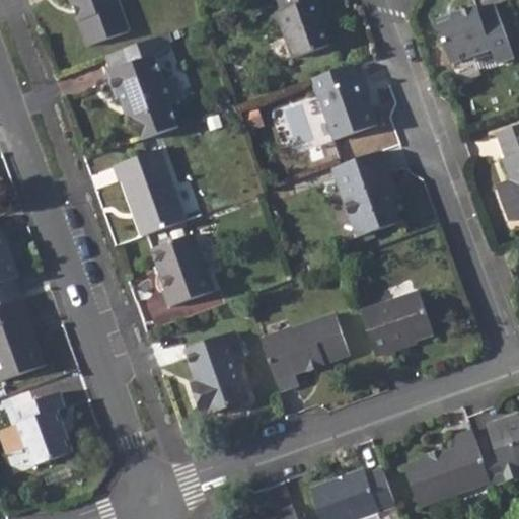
[(118,0),(72,0),(89,45),(129,30),(118,0)]
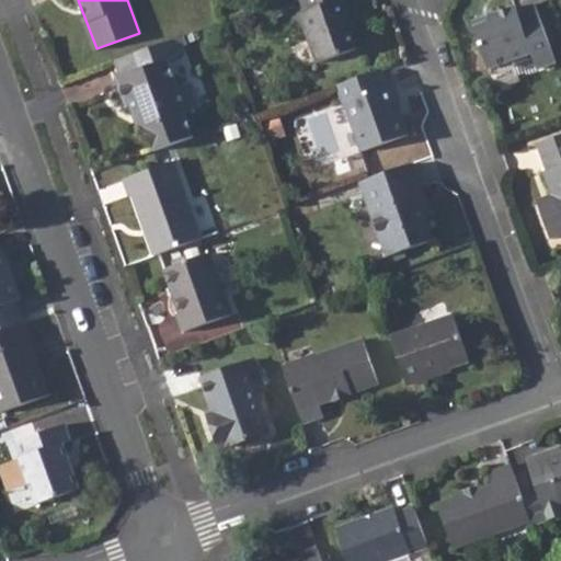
[(300,0),(305,12),(299,13),(318,66),(356,52),(345,20),(350,19),(343,0),(300,0)]
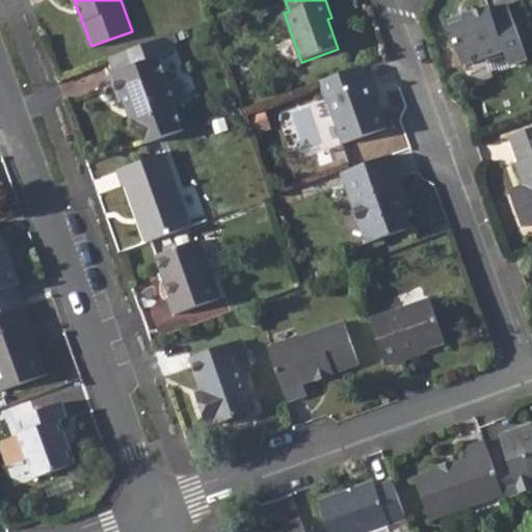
[(461,23),(449,28),(462,67),(503,52),(521,47),(507,7),(489,14),(487,8),(466,16),(461,23)]
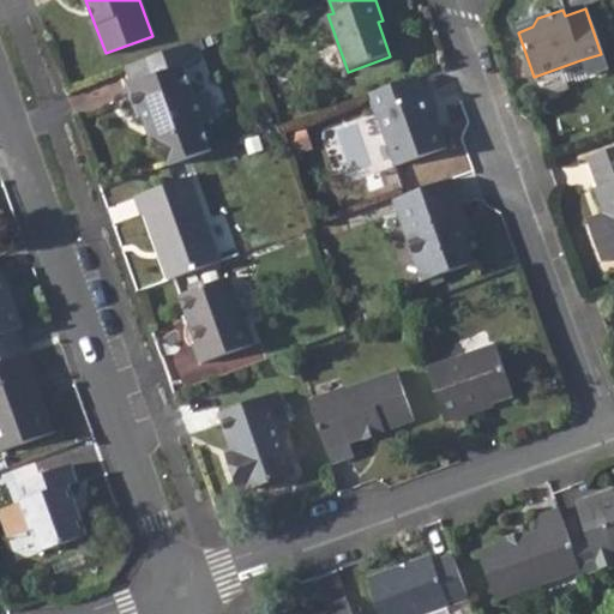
[(537,18),(516,25),(518,32),(533,26),(537,18)]
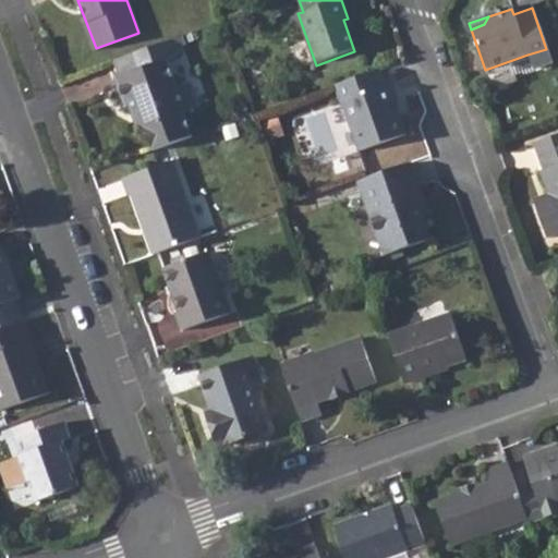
[(138,69),(117,77),(112,80),(122,105),(126,104),(134,122),(144,126),(153,148),(189,135),(181,112),(208,102),(197,72),(171,80),(164,61),(176,56),(169,39),(132,51),(138,69)]
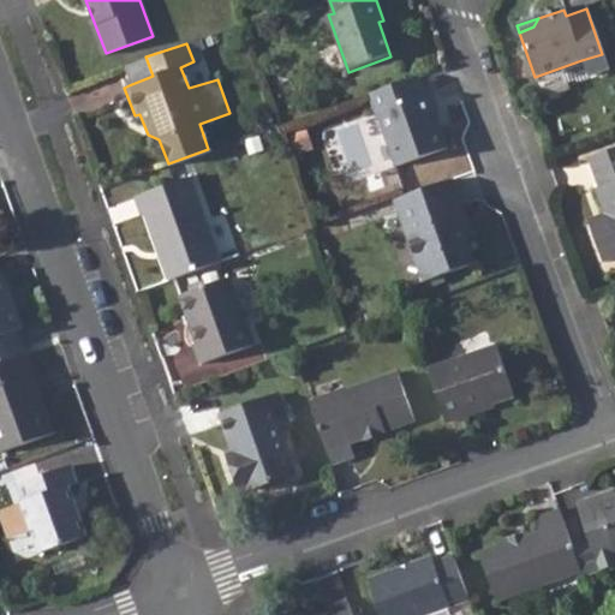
[(602,54),(581,60),(587,78),(608,71),(602,54)]
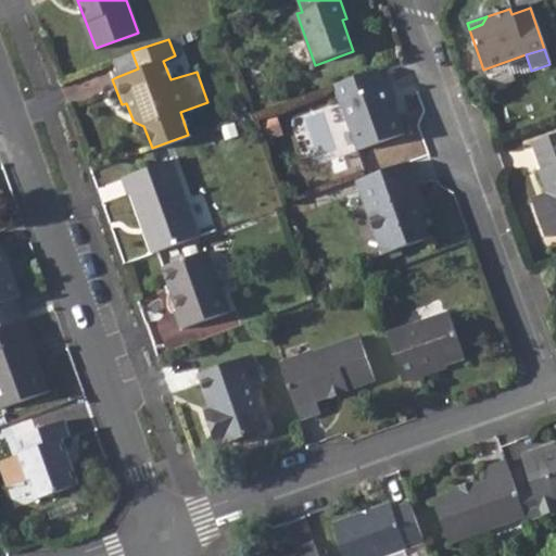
[(131,51),(110,60),(116,77),(138,68),(131,51)]
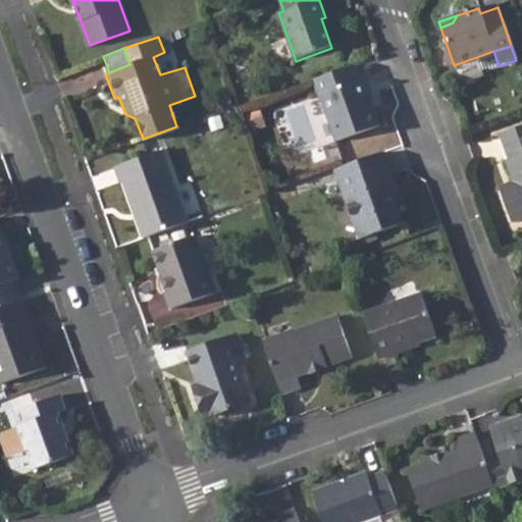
[(352,65),(312,79),(318,95),(320,94),(327,114),(325,119),(332,141),(378,124),(373,107),(369,109),(366,101),(369,97),(362,79),(357,81),(352,65)]
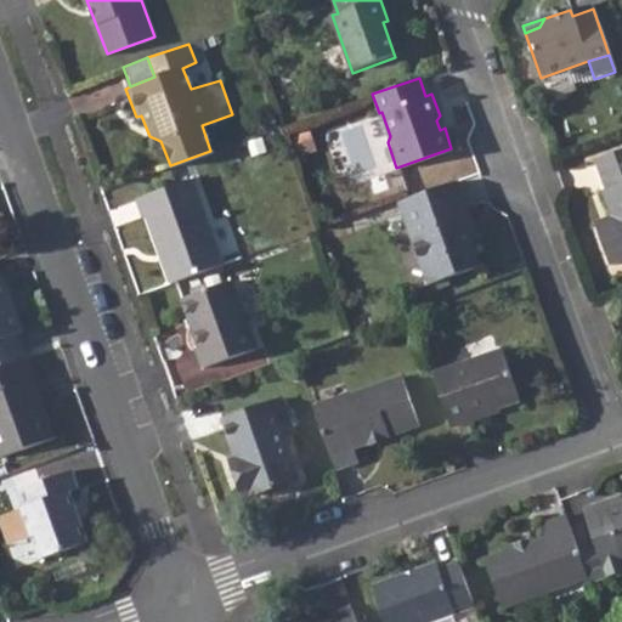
[(621,151),(595,160),(608,191),(601,193),(612,224),(598,230),(611,265),(621,260),(621,151)]
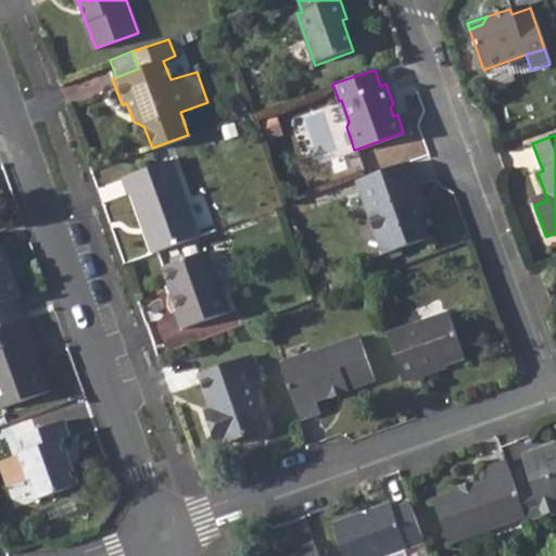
[(130,192),(153,252),(201,235),(172,156),(122,175),(128,192),(130,192)]
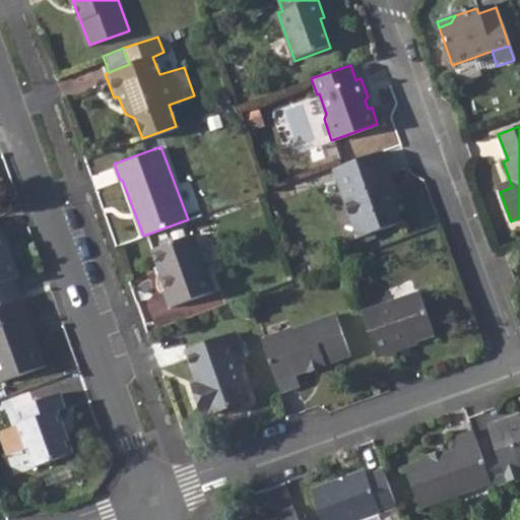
[(381,150),(332,168),(356,238),(400,222),(389,190),(394,188),(381,150)]
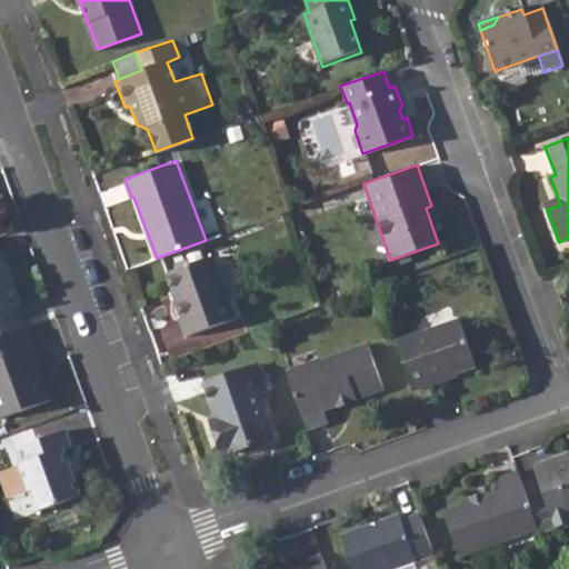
[(212,256),(170,270),(186,315),(182,317),(189,335),(236,318),(212,256)]
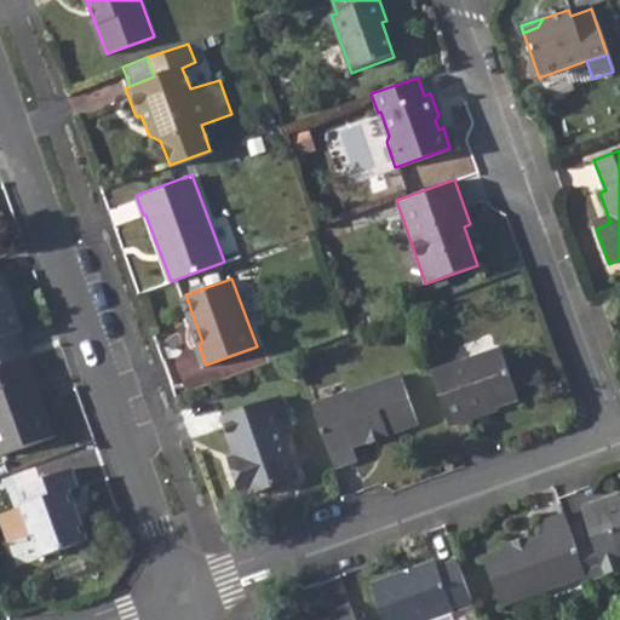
[(0,339),(22,332),(4,280),(0,280),(0,339)]
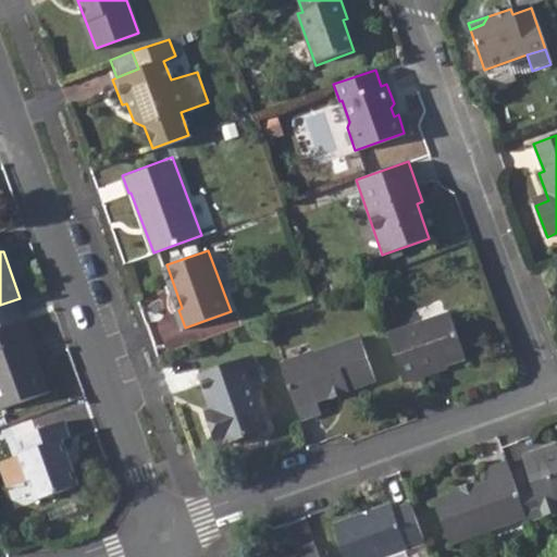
[(447,314),(387,336),(404,385),(422,378),(421,375),(465,359),(447,314)]
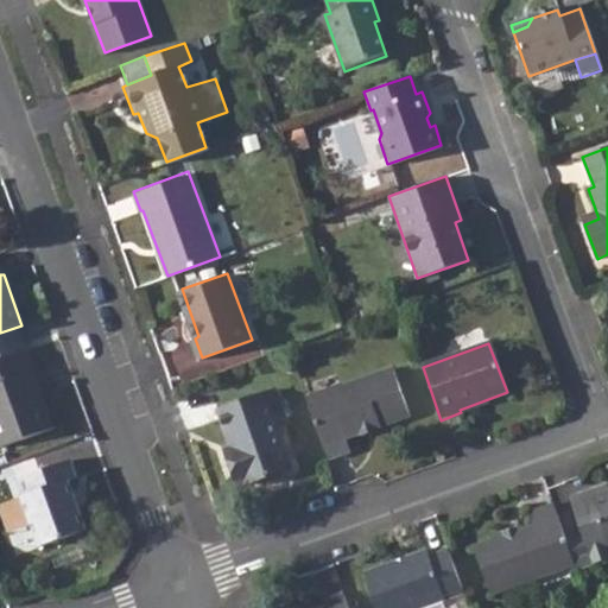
[(25,352),(0,360),(0,449),(55,430),(25,352)]
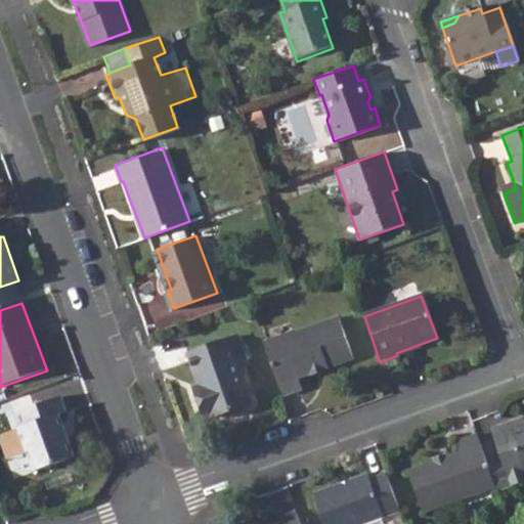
[(339,318),(264,346),(281,397),(300,391),(297,380),(353,359),(339,318)]
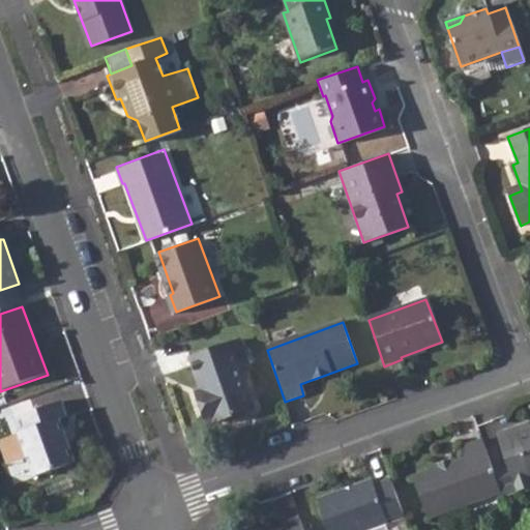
[(204,396),(199,398),(207,425),(212,423),(213,424),(229,419),(233,422),(246,417),(249,410),(254,408),(242,373),(249,370),(240,341),(190,359),(201,388),(204,396)]
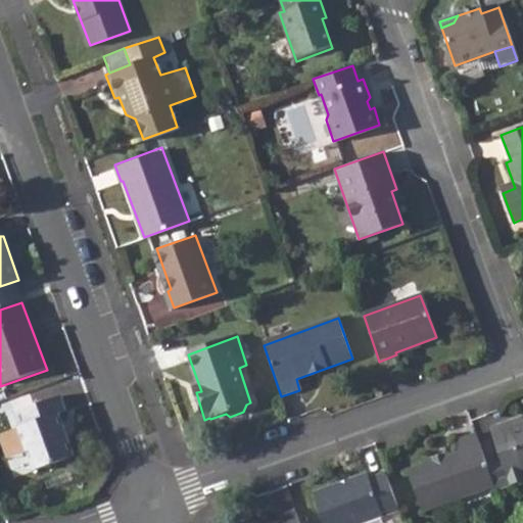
[(198,383),(192,386),(196,392),(201,391),(198,383)]
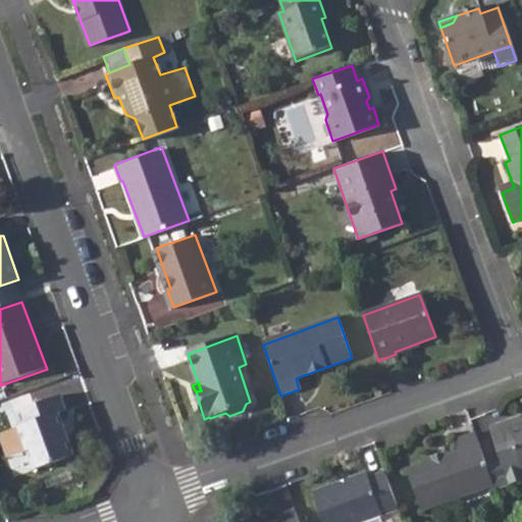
[(63,396),(17,413),(21,426),(18,427),(35,470),(76,456),(60,412),(67,409),(63,396)]
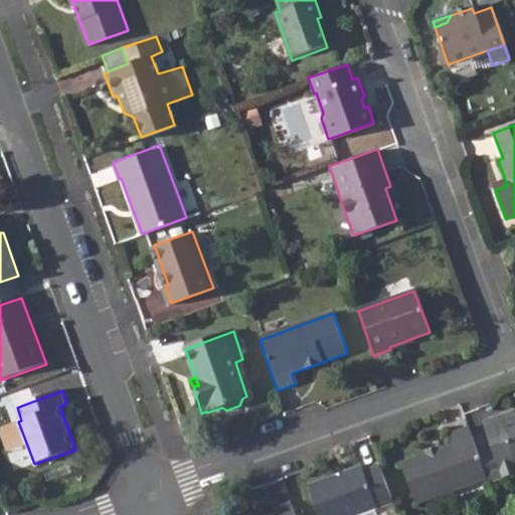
[(499,422),(484,426),(502,477),(514,472),(514,466),(513,463),(514,462),(514,415),(513,410),(496,415),(499,422)]
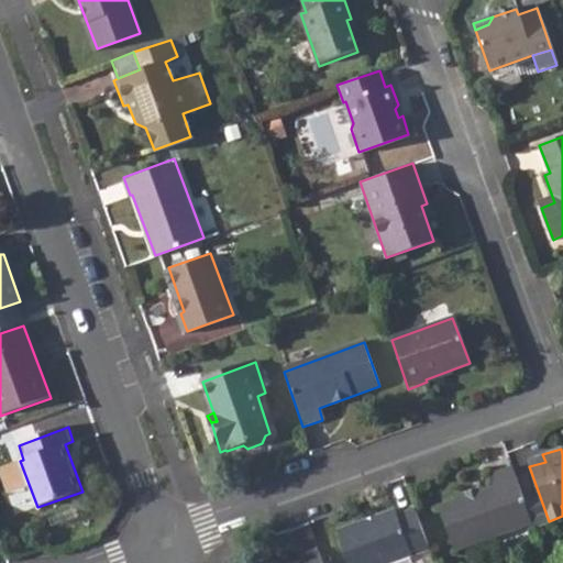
[(542,454),(527,460),(529,466),(545,462),(542,454)]
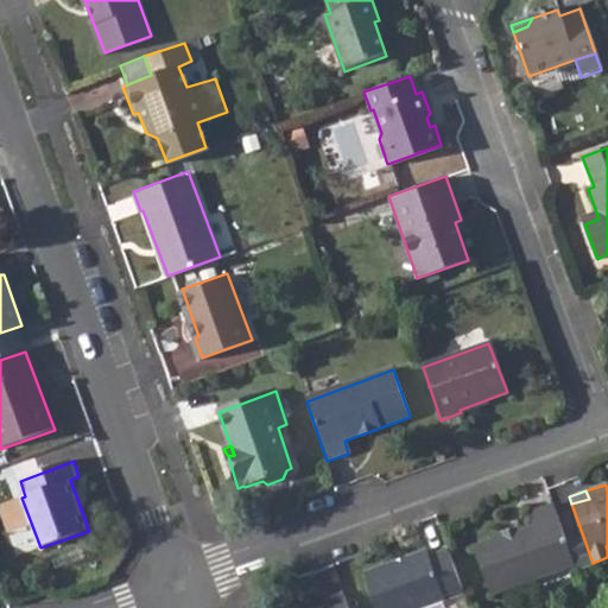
[(574,564),(552,505),(530,513),(532,525),(473,546),(488,594),(574,564)]
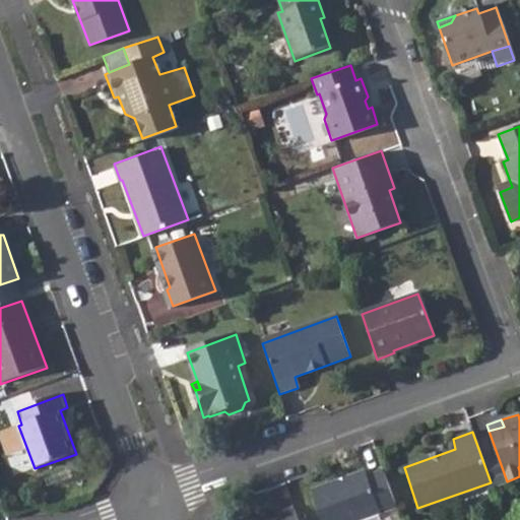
[(363,469),(312,488),(322,519),(361,519),(395,508),(381,469),(366,475),(363,469)]
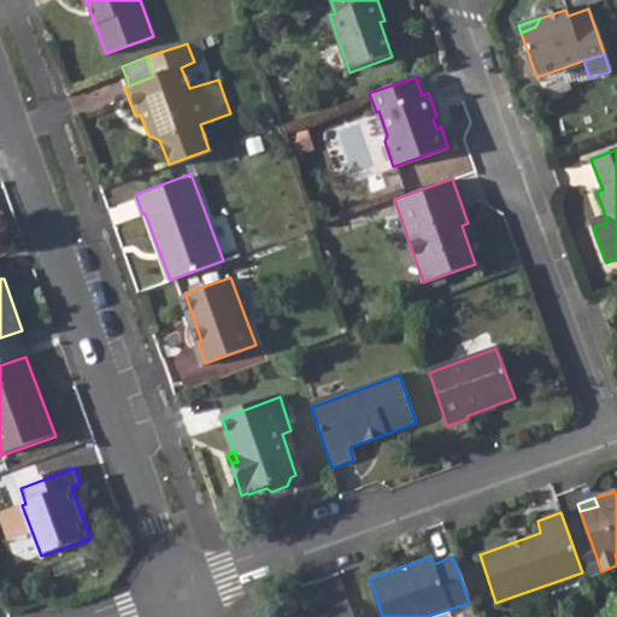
[(351,616),(346,601),(330,606),(333,613),(322,616),(351,616)]
